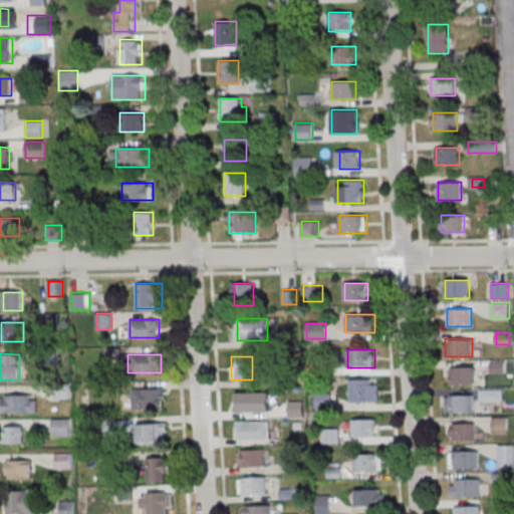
[(505,361),(491,361),(491,374),(505,374),(505,361)]
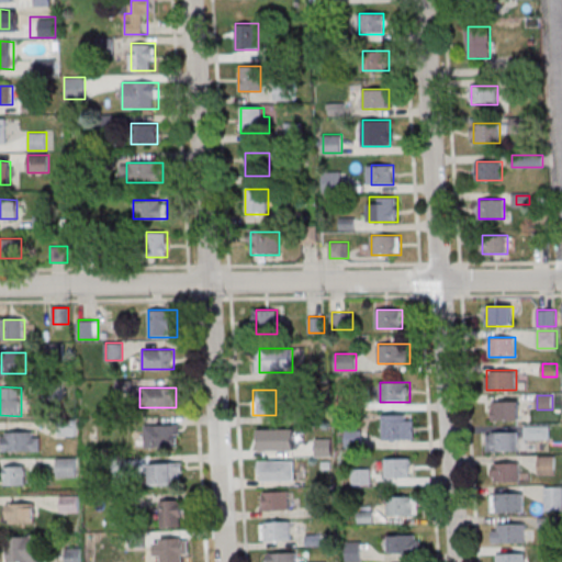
[(519,401),(492,401),(492,420),(519,420),(519,401)]
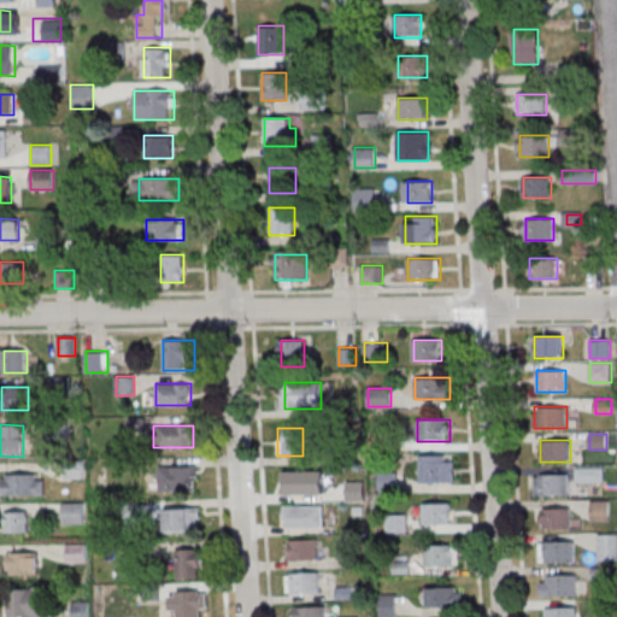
[(454,454),(421,454),(421,482),(454,482),(454,454)]
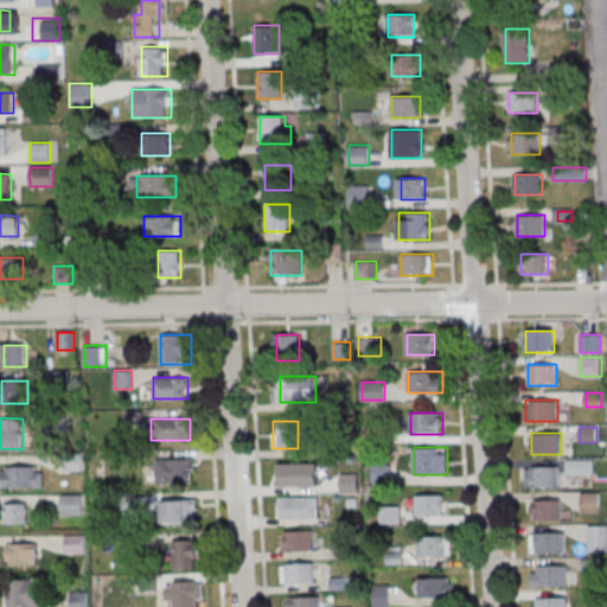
[(157,483),(193,483),(193,459),(157,459),(157,483)]
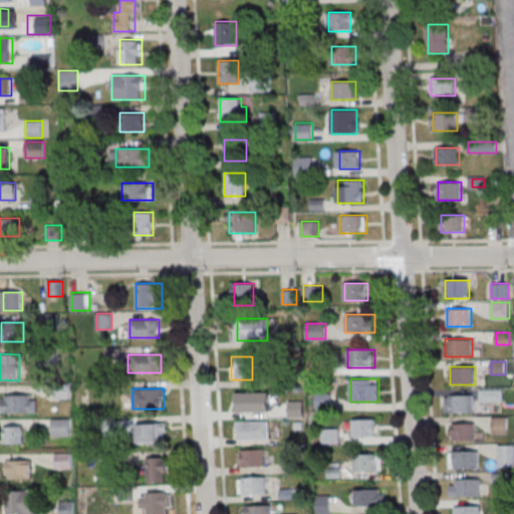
[(504,390),(480,390),(480,402),(504,402),(504,390)]
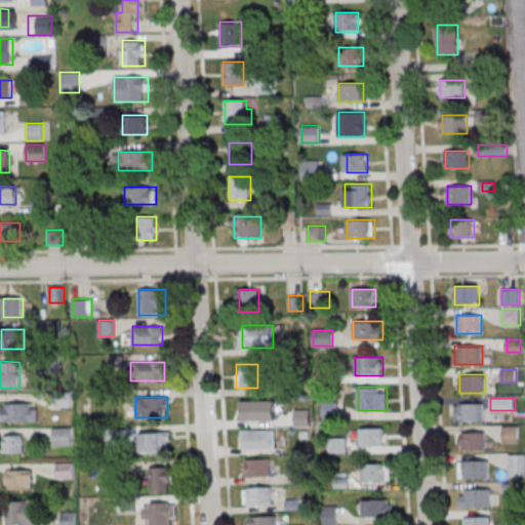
[(338,402),(322,402),(322,417),(338,417),(338,402)]
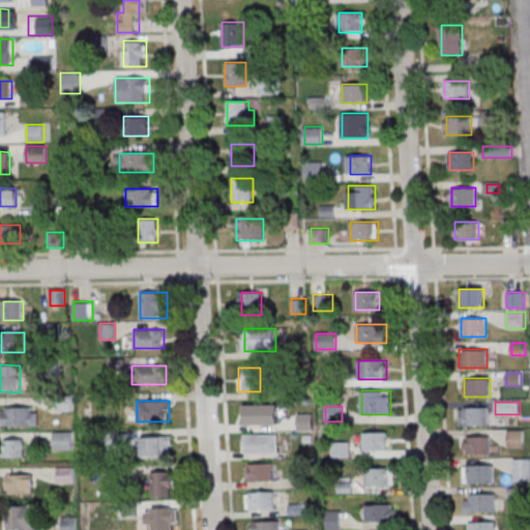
[(1,425),(38,425),(38,407),(1,407),(1,425)]
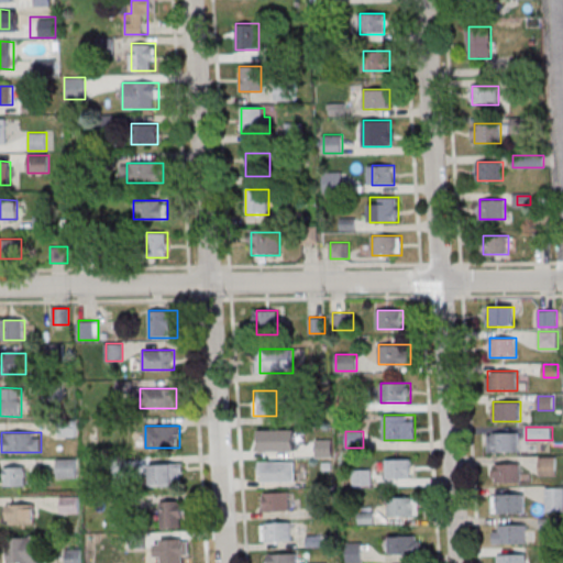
[(519,433),(488,433),(488,452),(519,452),(519,433)]
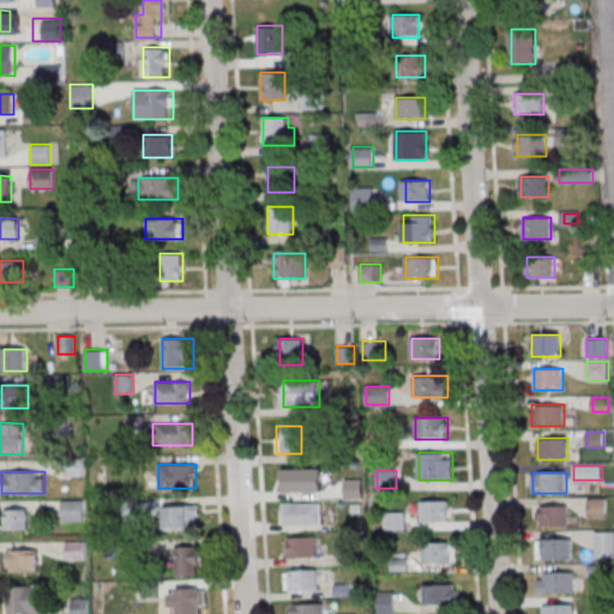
[(318,475),(284,475),(284,491),(318,491),(318,475)]
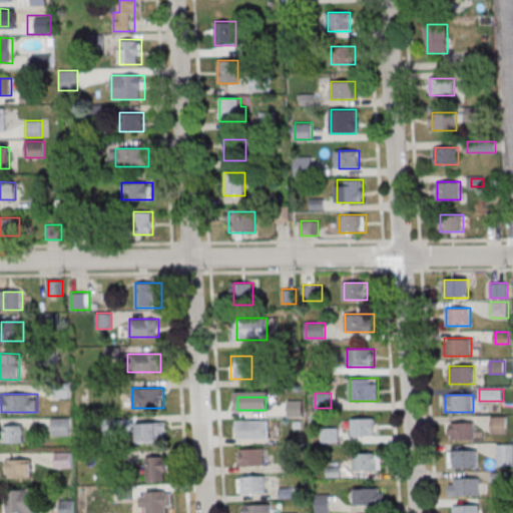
[(507,434),(507,417),(492,416),(492,434),(507,434)]
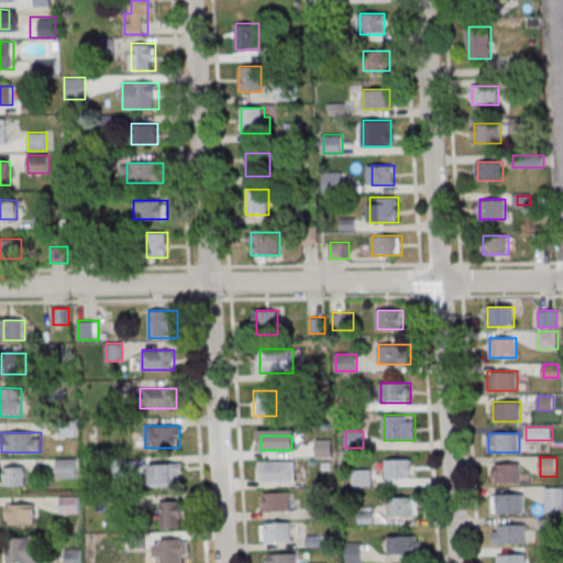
[(76,478),(76,459),(57,459),(57,478),(76,478)]
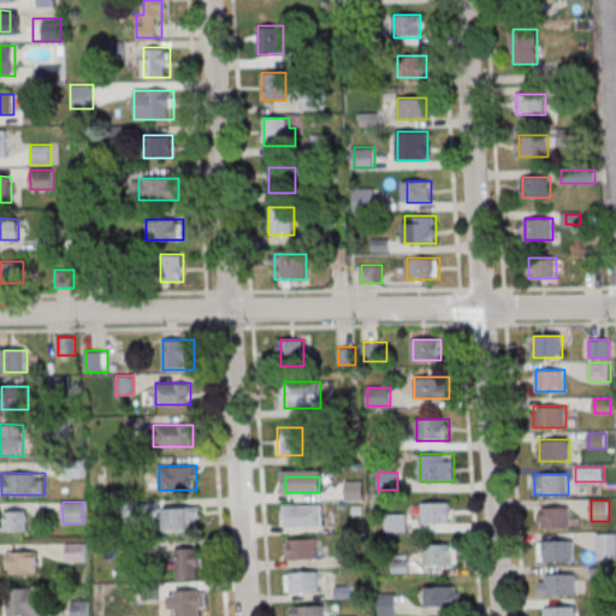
[(422,503),(422,523),(450,523),(450,503),(422,503)]
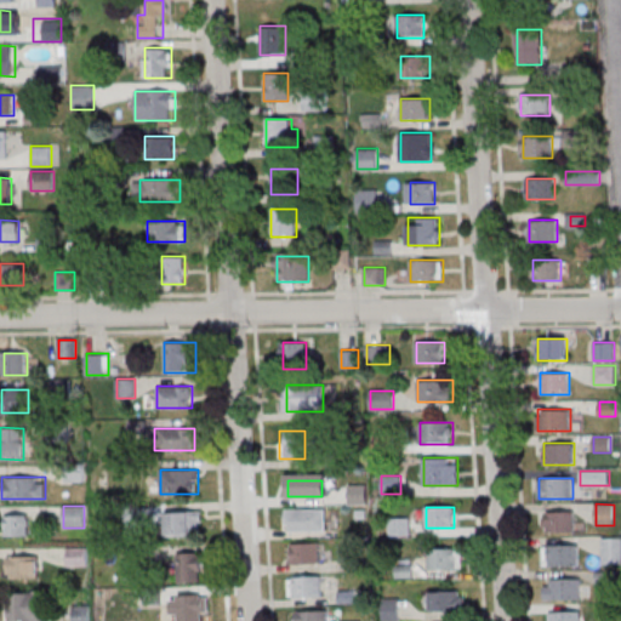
[(164,511),(164,536),(203,536),(203,511),(164,511)]
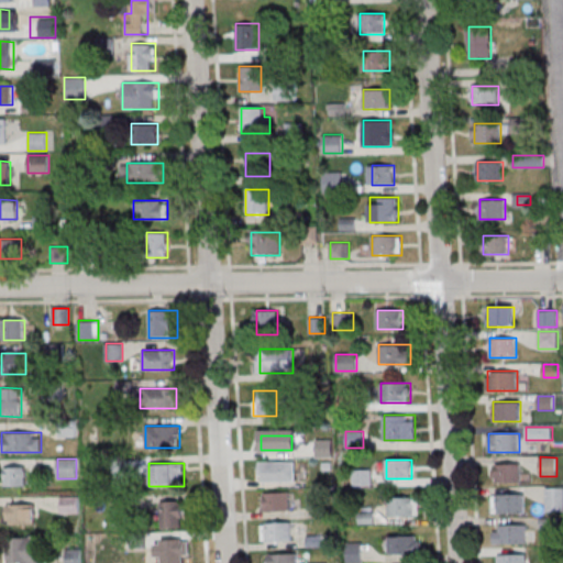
[(258,482),(296,482),(296,463),(258,463),(258,482)]
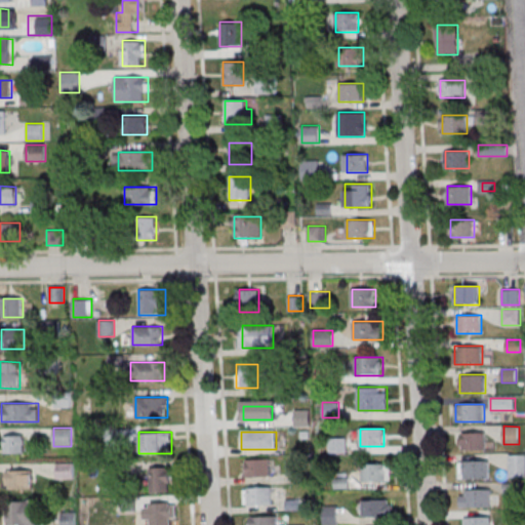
[(486,450),(486,432),(459,432),(459,450),(486,450)]
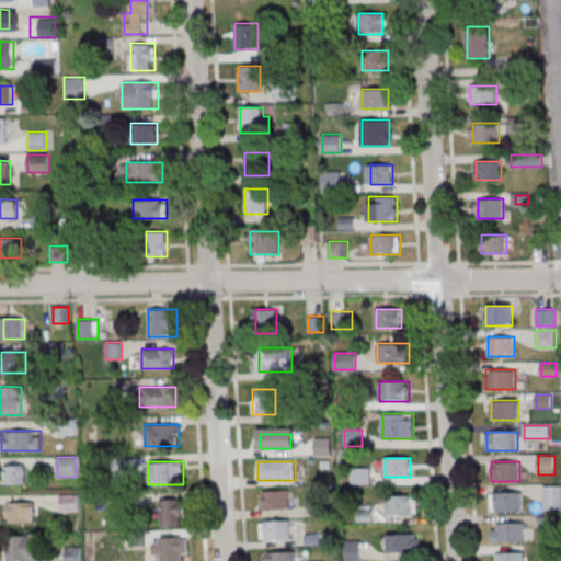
[(4,484),(25,484),(25,465),(4,465),(4,484)]
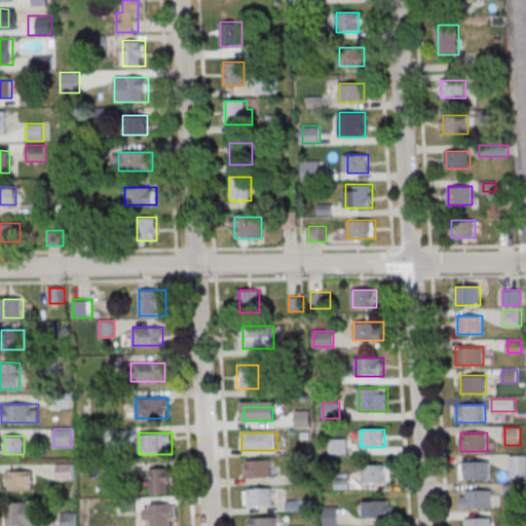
[(330,439),(330,454),(347,454),(347,439),(330,439)]
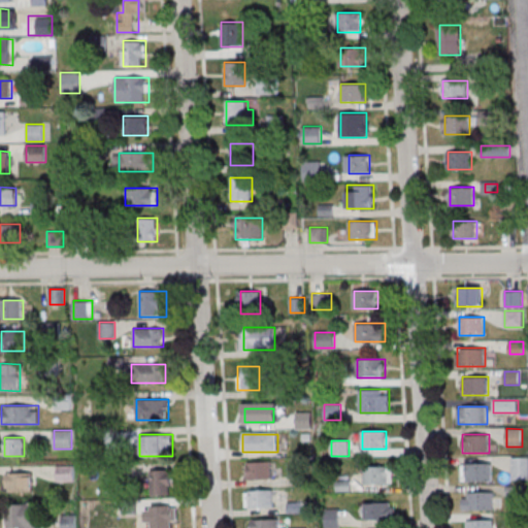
[(527,457),(513,457),(513,480),(527,479),(527,457)]
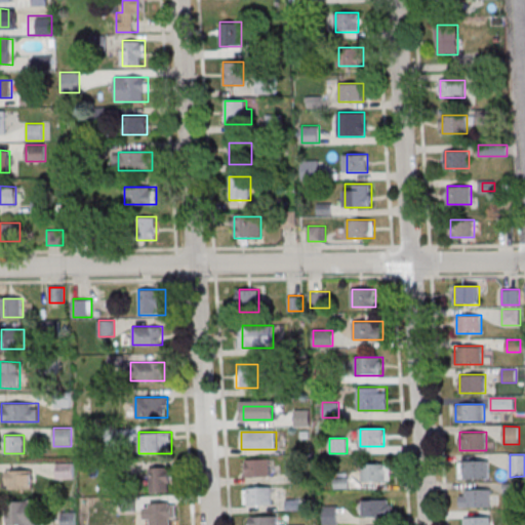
[(244,477),(271,477),(271,458),(244,458),(244,477)]
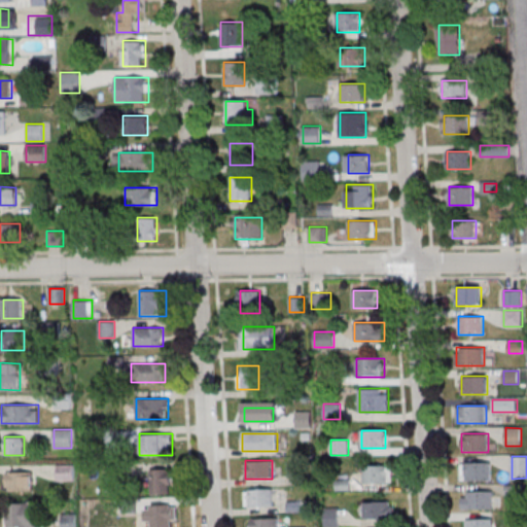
[(491,462),(461,462),(461,481),(491,481),(491,462)]
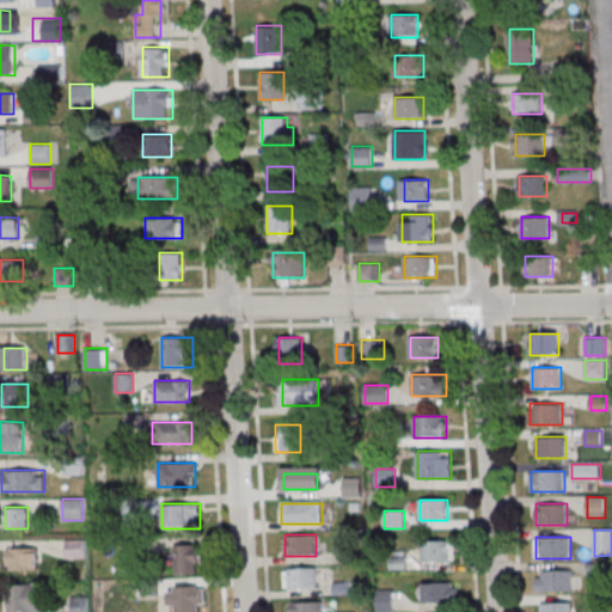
[(456,561),(456,540),(423,540),(423,561),(456,561)]
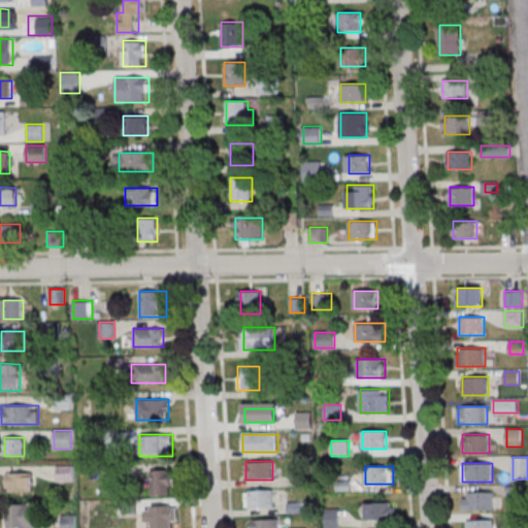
[(171,495),(171,469),(149,469),(149,495),(171,495)]
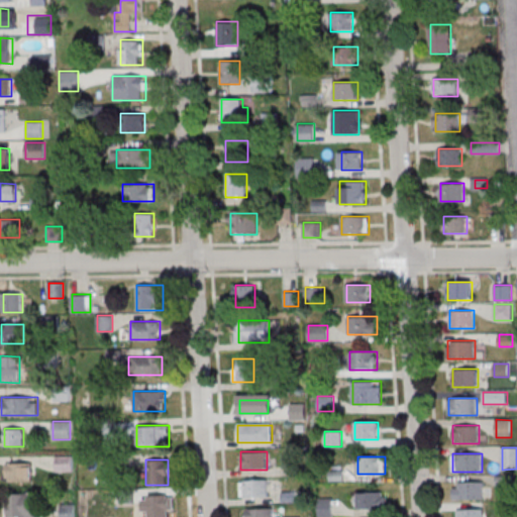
[(31,462),(5,462),(5,482),(31,482),(31,462)]
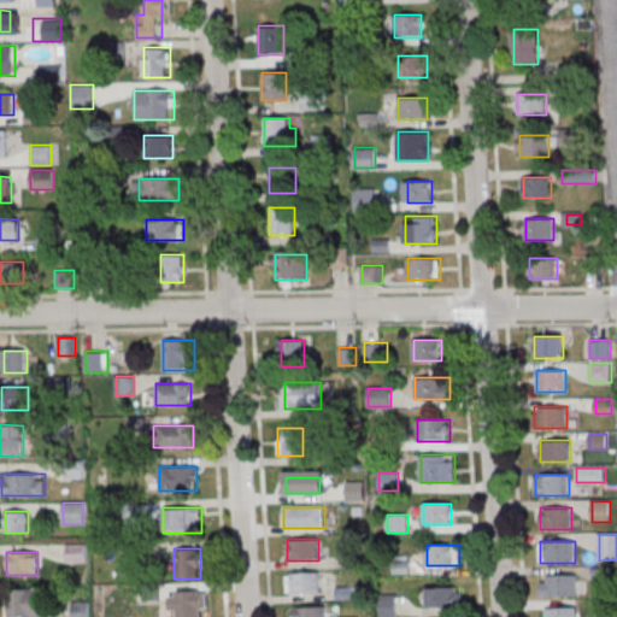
[(287,571),(287,593),(319,593),(319,571),(287,571)]
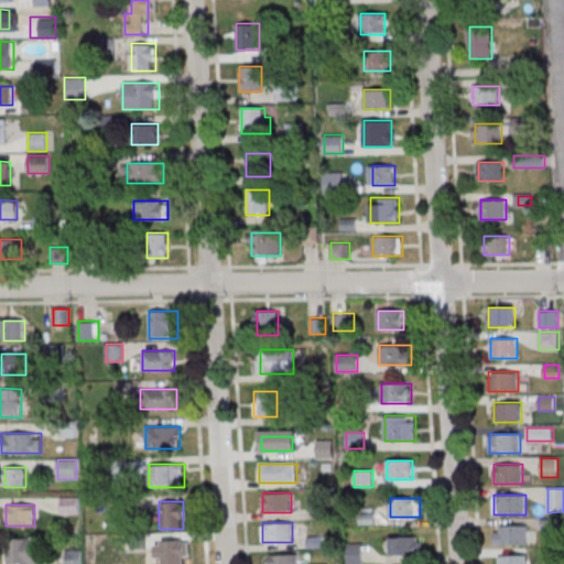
[(494,544),(528,544),(528,525),(494,525),(494,544)]
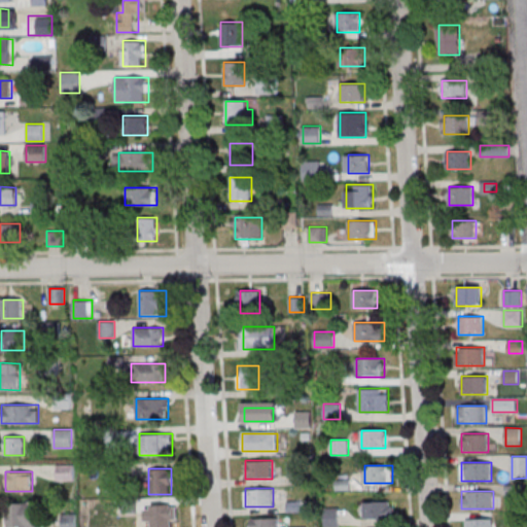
[(365,501),(365,519),(393,519),(393,500),(365,501)]
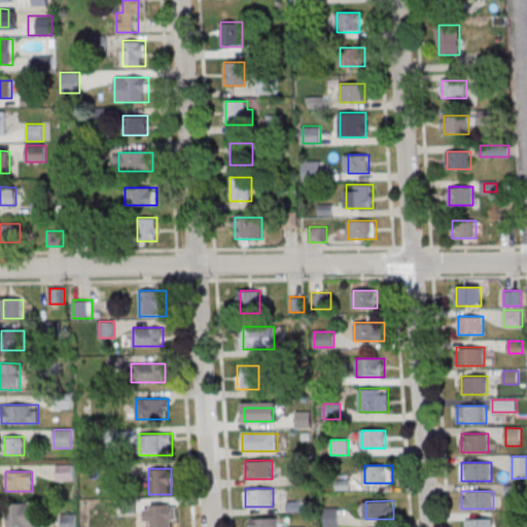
[(4,526),(38,526),(38,502),(5,502),(4,526)]
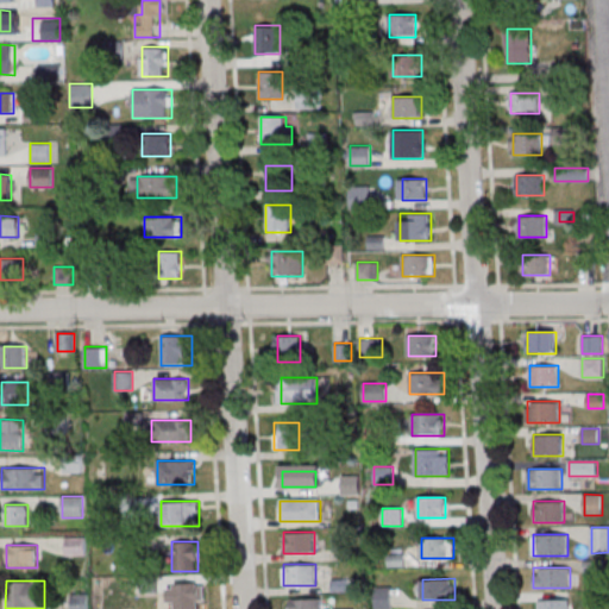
[(203,608),(203,582),(169,582),(168,608),(203,608)]
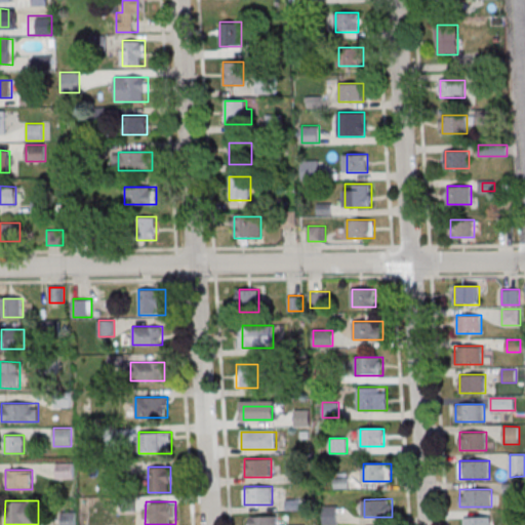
[(323,505),(323,524),(338,524),(338,505),(323,505)]
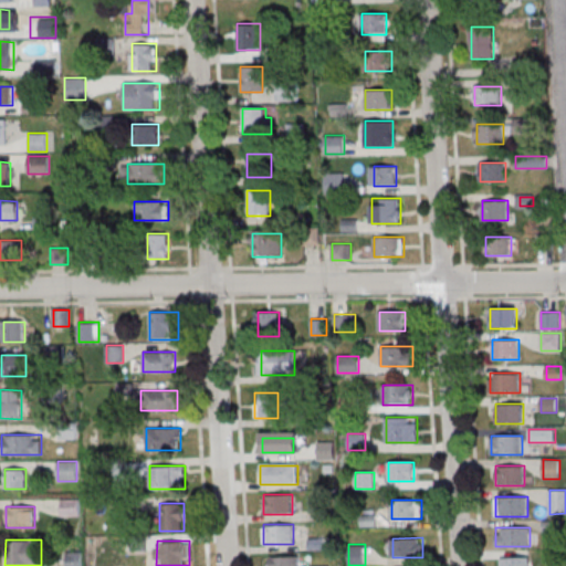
[(81,565),(81,556),(67,556),(66,565),(81,565)]
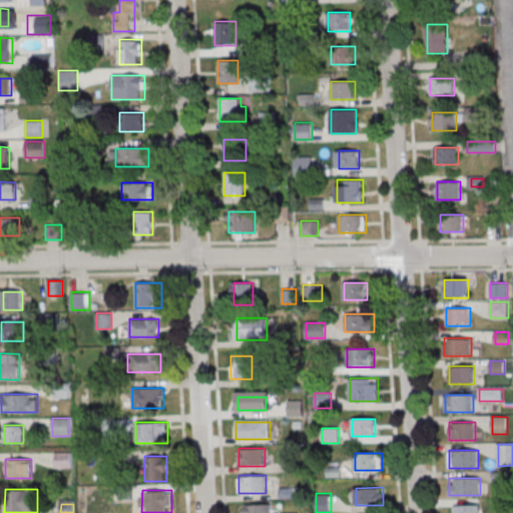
[(271,512),(272,504),(243,504),(243,512),(271,512)]
